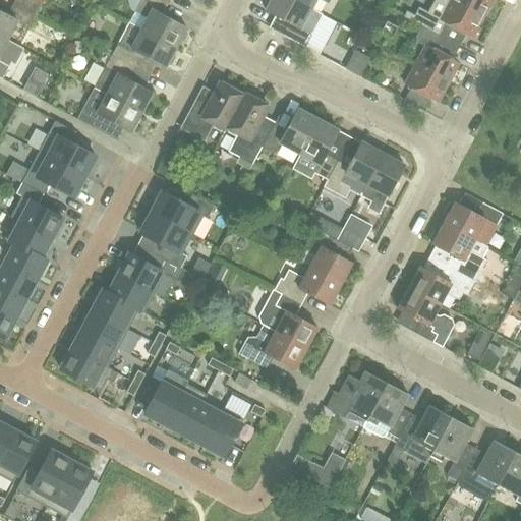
[(40,0),(14,0),(14,2),(37,14),(44,2),(40,0)]
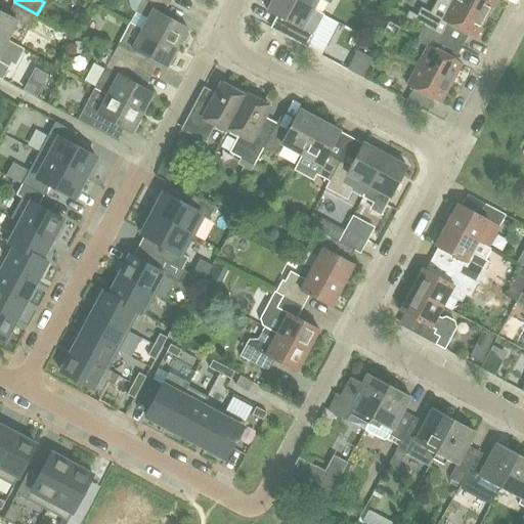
[(164,15),(170,2),(165,0),(141,0),(135,12),(148,18),(143,30),(177,48),(180,42),(185,41),(188,35),(186,30),(187,28),(164,15)]
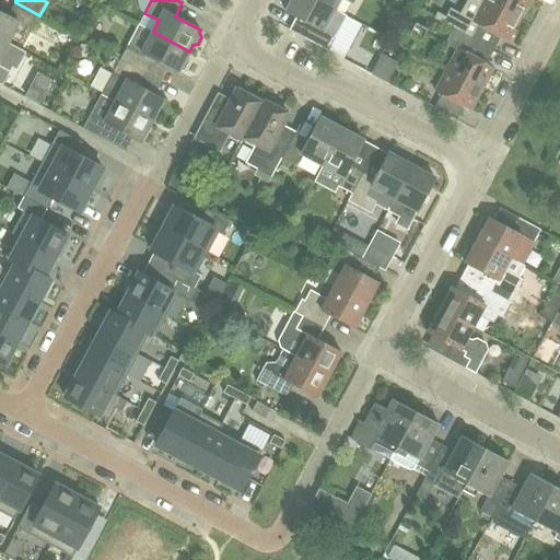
[(328,22),(334,10),(315,0),(291,0),(286,12),(312,26),(305,38),(328,51),(340,28),(328,22)]
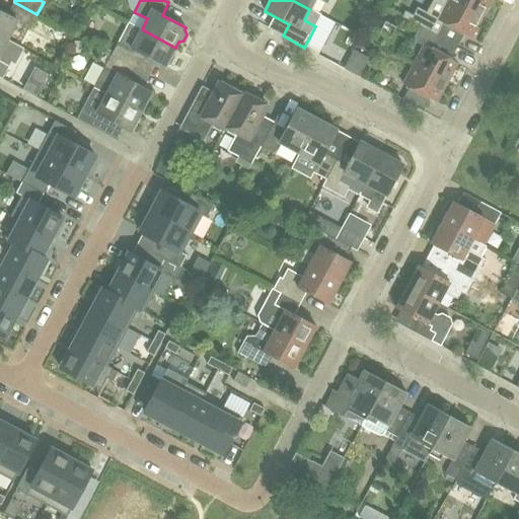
[(292,0),(309,9),(314,0),(318,0),(327,4),(329,0),(292,0)]
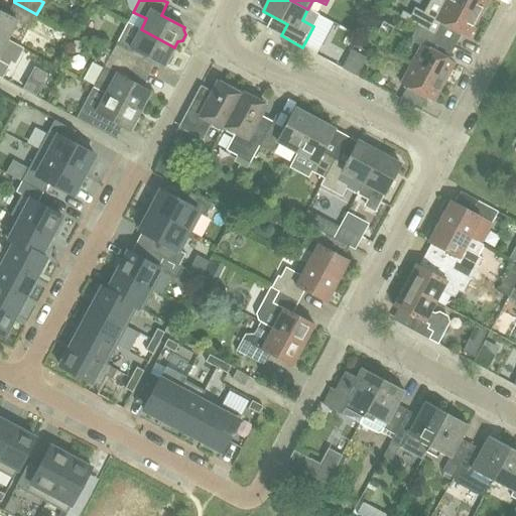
[(416,26),(434,35),(455,46),(462,33),(469,37),(479,18),(445,0),(444,0),(429,0),(423,11),(414,5),(409,14),(401,10),(398,16),(416,26)]
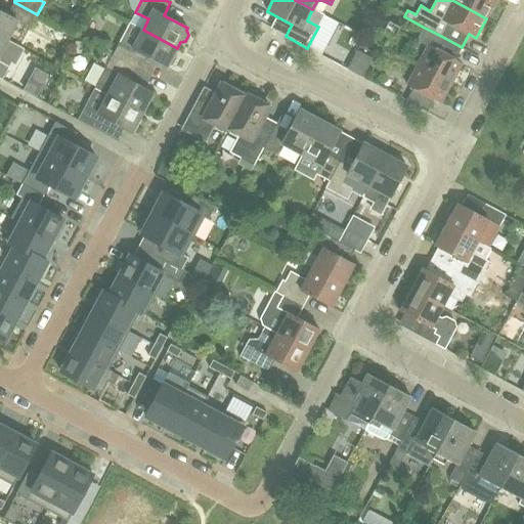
[(451,0),(452,0),(486,18),(495,0),(451,0)]
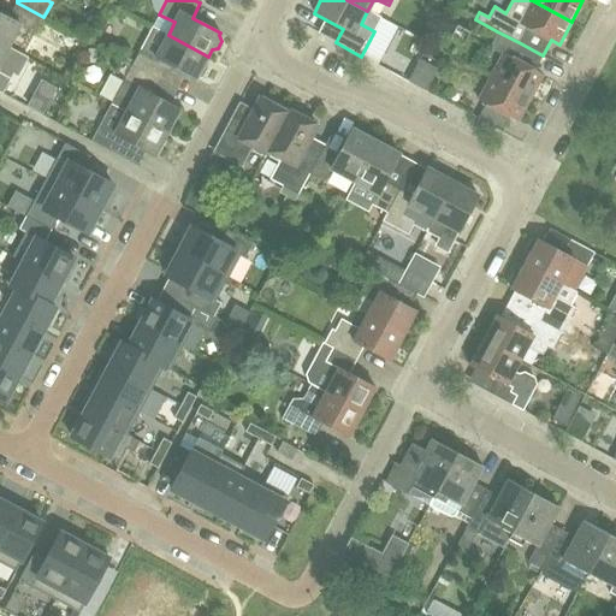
[(43,17),(17,3),(9,18),(0,12),(0,42),(7,47),(21,24),(35,33),(43,17)]
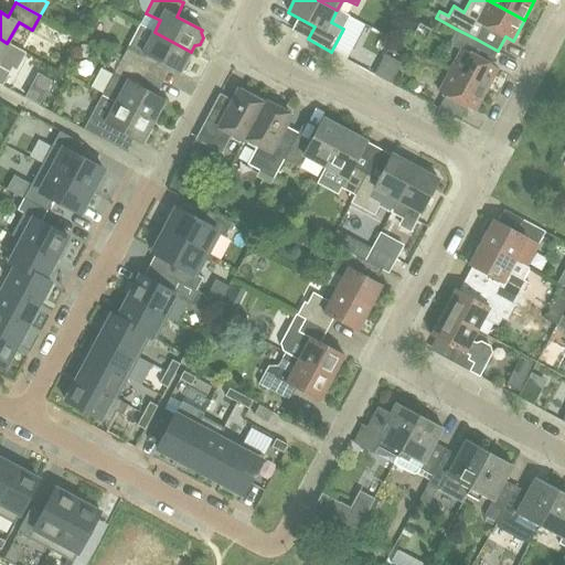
[(498,51),(476,39),(456,29),(450,40),(451,44),(461,49),(450,71),(487,89),(498,68),(490,64),(498,51)]
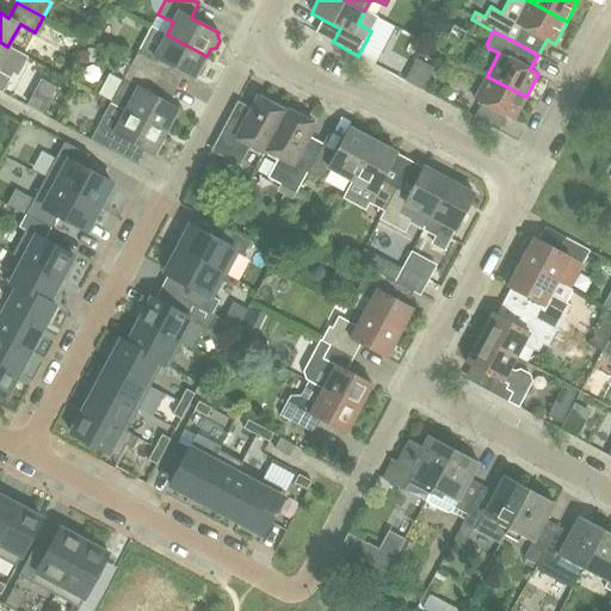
[(203,63),(207,56),(167,35),(160,47),(144,38),(131,65),(158,79),(166,65),(193,79),(195,76),(201,76),(205,68),(203,63)]
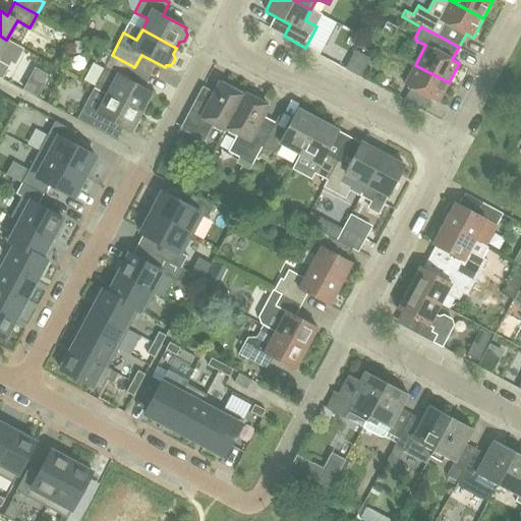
[(24,50),(6,40),(0,36),(0,77),(2,79),(12,60),(17,62),(24,50)]
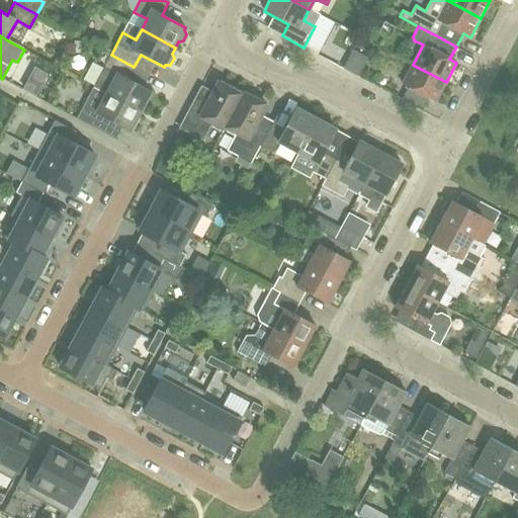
[(353,50),(343,69),(358,77),(368,58),(353,50)]
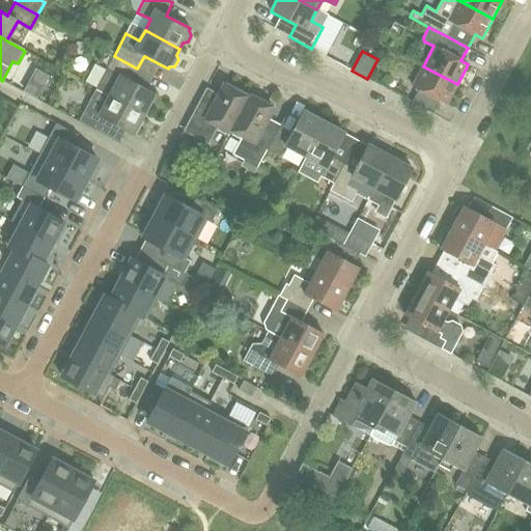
[(131,81),(137,68),(114,56),(96,89),(109,95),(144,114),(155,94),(131,81)]
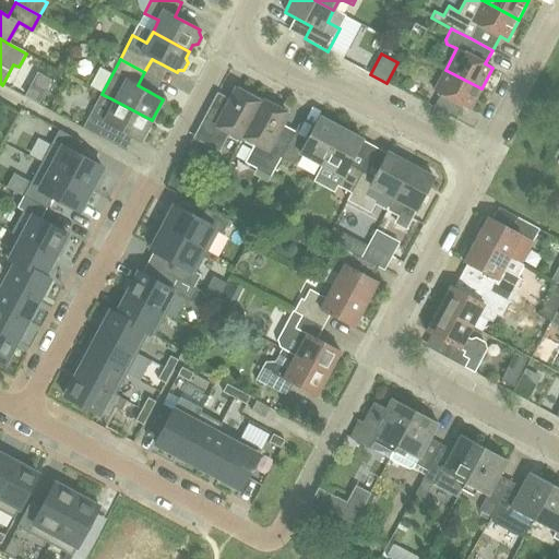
[(471,109),(482,88),(445,70),(433,91),(441,94),(433,108),(455,119),(463,106),(471,109)]
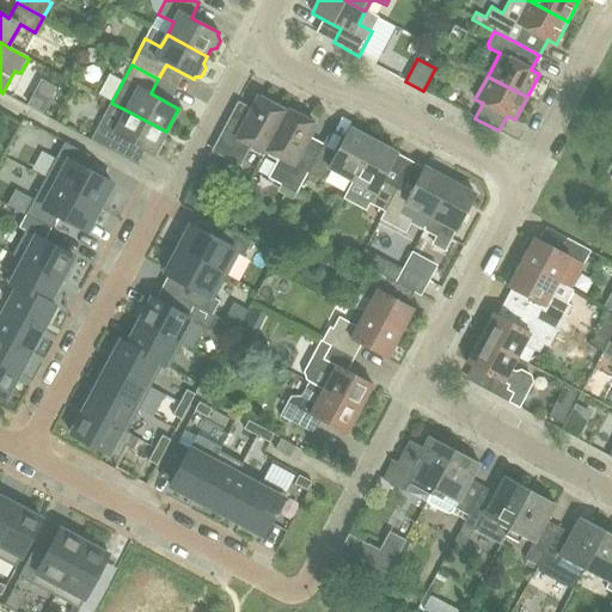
[(286,112),(258,97),(244,124),(230,117),(212,151),(240,166),(251,146),(265,153),(267,151),(265,150),(286,112)]
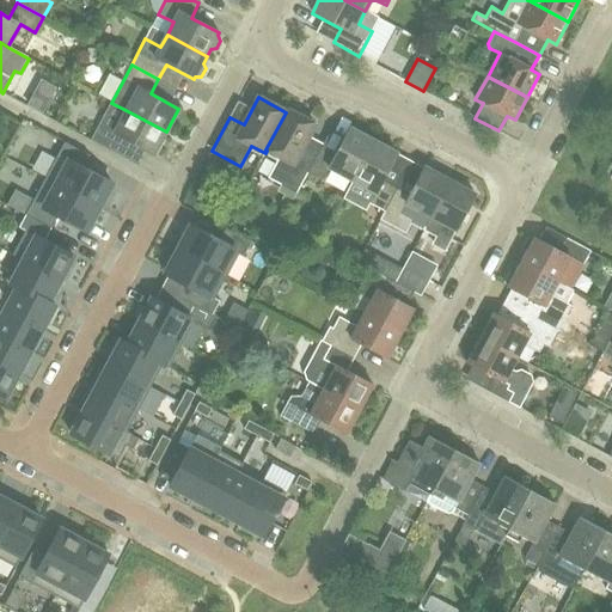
[(297,194),(307,173),(314,159),(300,152),(314,124),(287,109),(286,112),(265,150),(267,151),(279,157),(268,178),(297,194)]
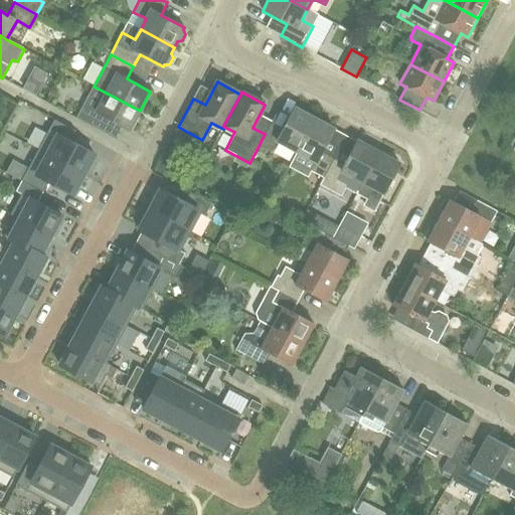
[(129,131),(140,111),(106,93),(96,112),(83,106),(76,118),(99,130),(106,118),(129,131)]
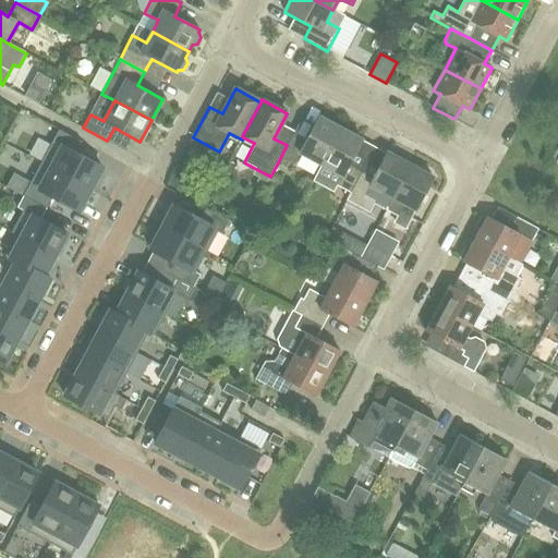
[(322,165),(341,129),(319,117),(305,142),(292,135),(287,145),(280,158),(294,165),(300,154),(322,165)]
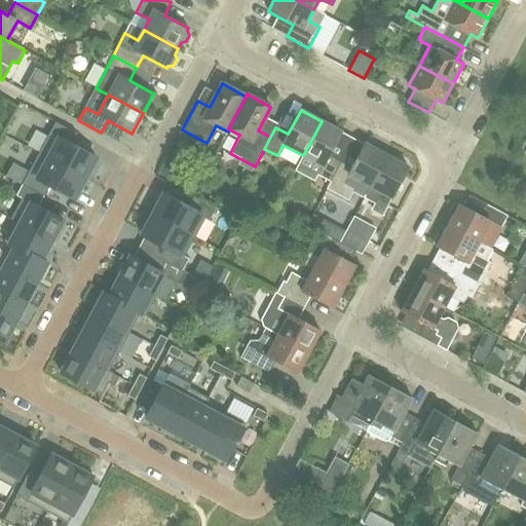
[(331,182),(341,162),(329,155),(341,132),(322,121),(303,155),(323,166),(317,175),(331,182)]
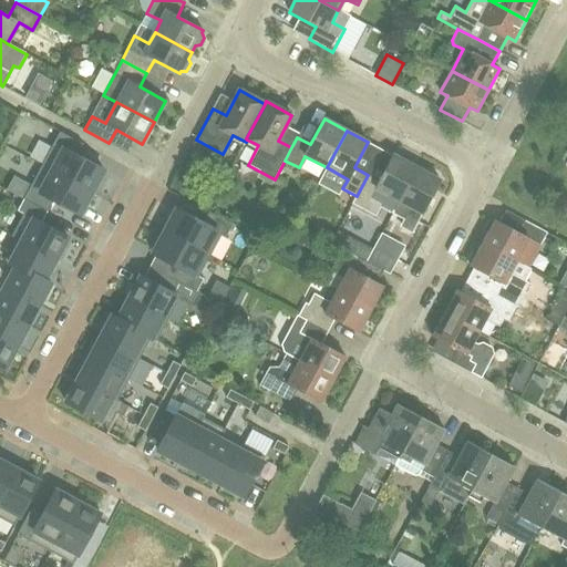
[(83,145),(60,132),(42,165),(92,193),(104,171),(78,156),(83,145)]
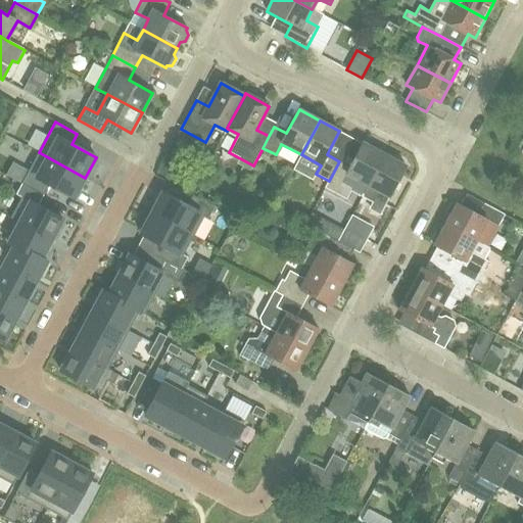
[(368,185),(384,155),(363,143),(349,168),(339,161),(329,181),(325,188),(346,199),(358,180),(368,185)]
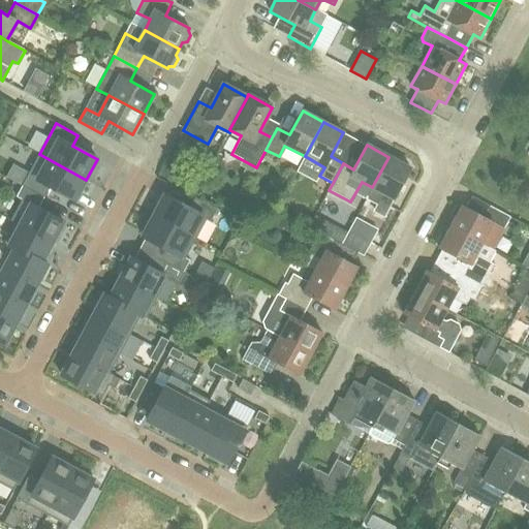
[(86,180),(39,154),(22,186),(44,197),(50,187),(74,200),(86,180)]
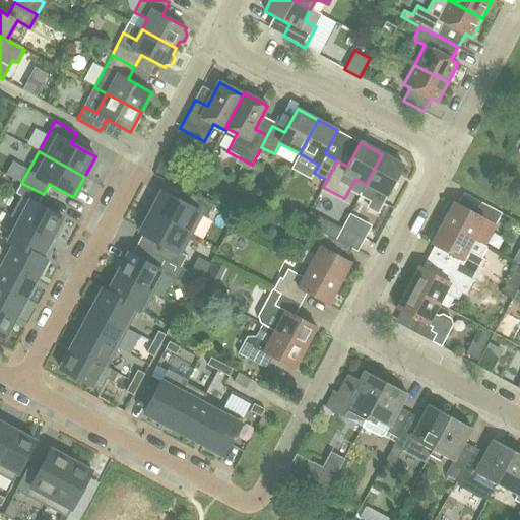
[(395,157),(390,158),(382,154),(366,184),(361,194),(372,200),(369,205),(370,209),(378,213),(403,166),(402,165),(401,160),(395,157)]
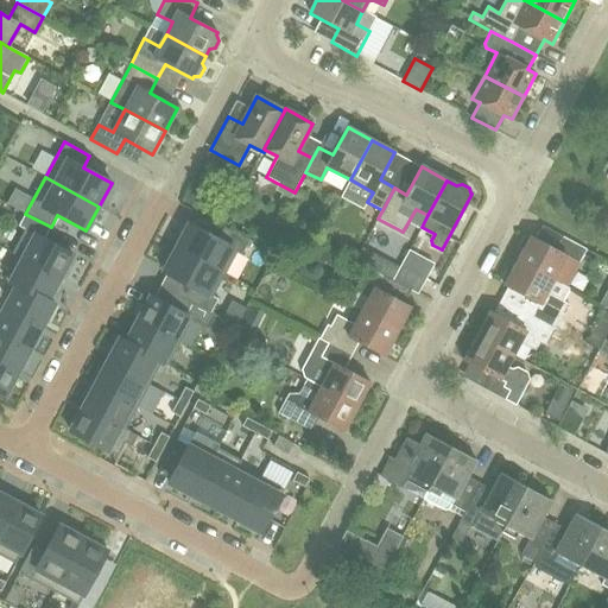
[(194,190),(184,201),(201,215),(209,206),(194,190)]
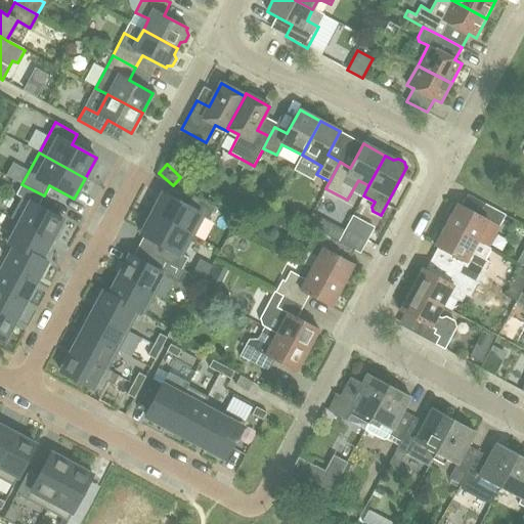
[(163,193),(151,214),(194,236),(204,217),(209,220),(215,207),(192,195),(187,207),(163,193)]
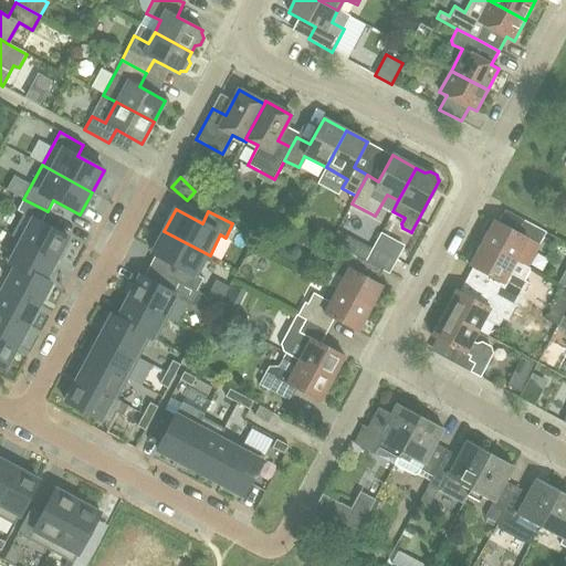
[(11,236),(56,259),(67,238),(23,213),(11,236)]
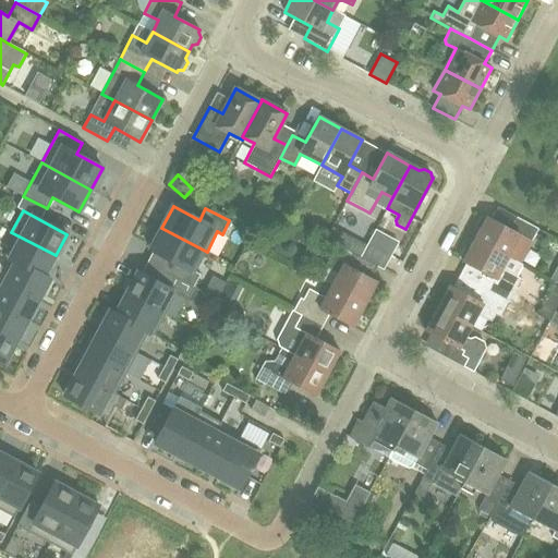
[(487,217),(486,218),(482,216),(476,227),(481,229),(475,239),(508,257),(520,264),(526,251),(532,241),(538,229),(517,217),(510,229),(487,217)]
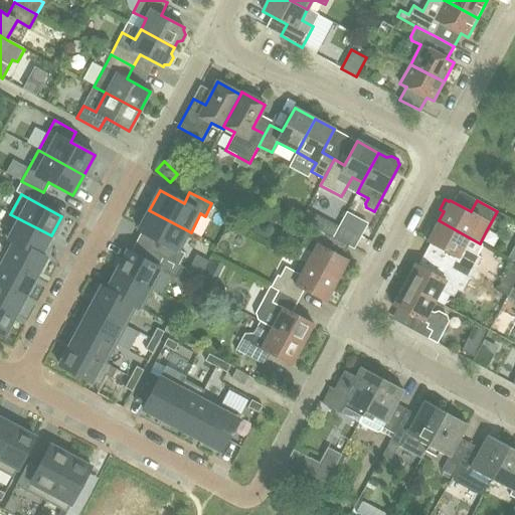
[(333,236),(340,224),(308,207),(302,219),(333,236)]
